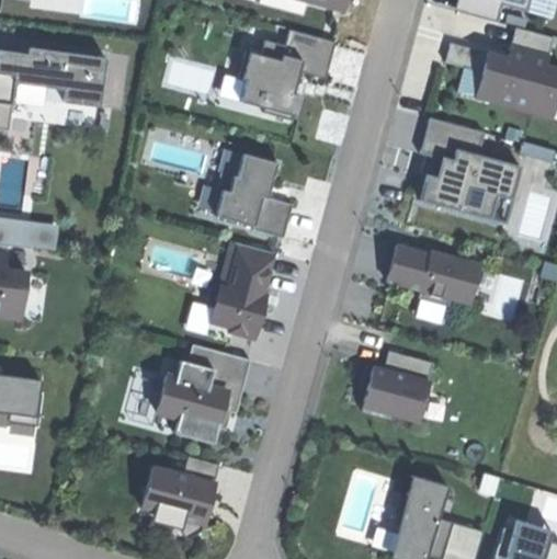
[(535,8),(556,14),(556,0),(463,0),(462,7),(531,25),(535,8)]
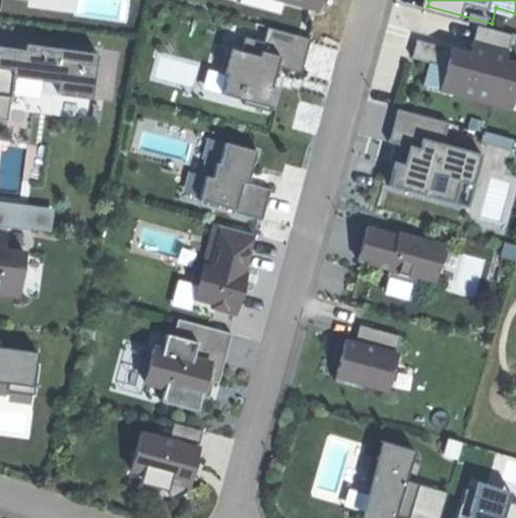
[(265,25),(262,40),(259,51),(273,55),(271,63),(298,70),(307,37),(265,25)]
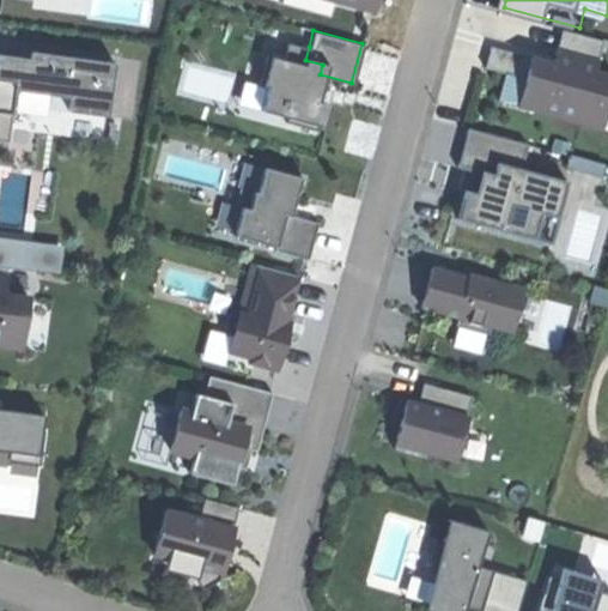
[(564,30),(555,62),(597,73),(606,41),(564,30)]
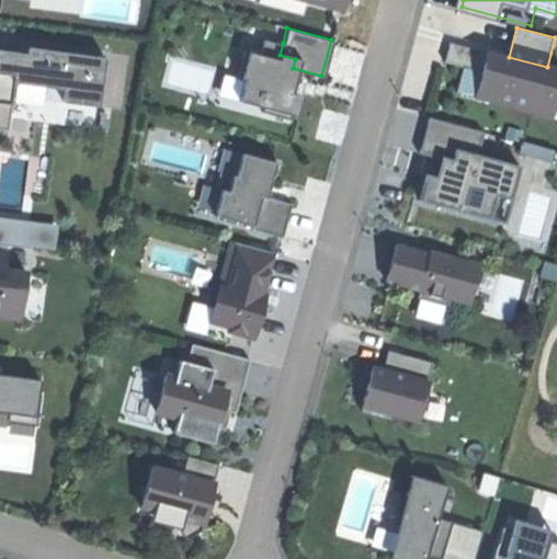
[(275,54),(280,55),(283,43),(263,37),(259,56),(274,59),(275,54)]
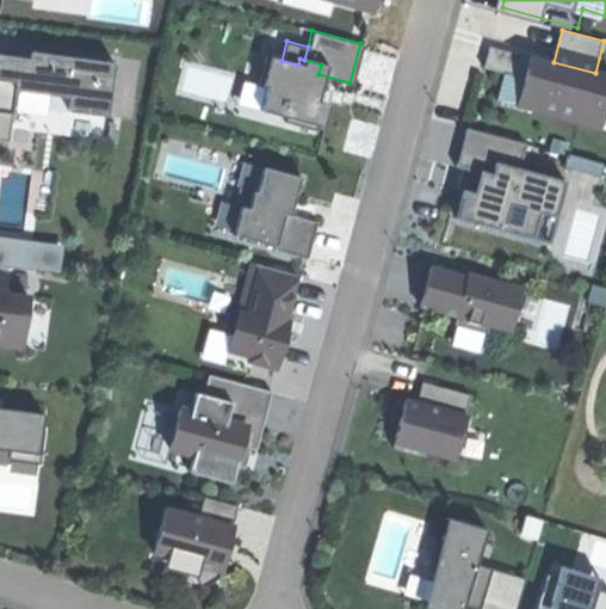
[(486,68),(506,73),(517,77),(523,54),(492,47),(486,68)]
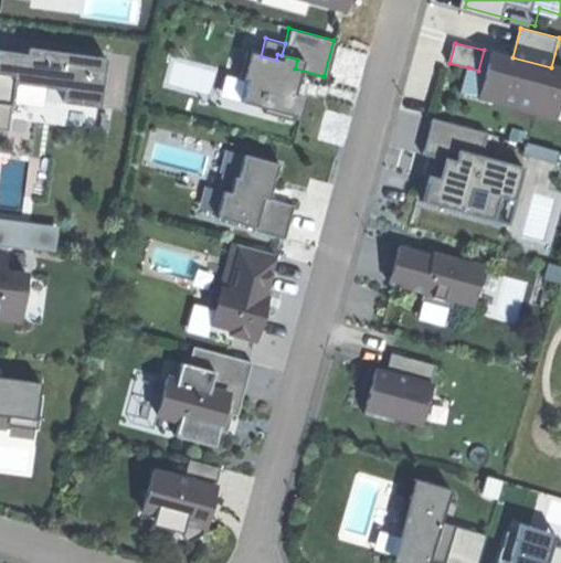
[(0,73),(8,74),(7,84),(18,85),(49,89),(50,84),(67,86),(67,92),(65,105),(102,109),(108,60),(87,56),(87,54),(73,52),(72,55),(54,52),(54,49),(30,45),(29,55),(0,51),(0,73)]
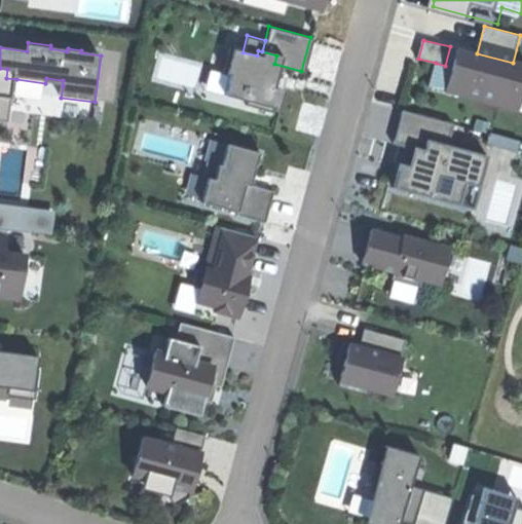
[(477,53),(450,46),(445,66),(436,63),(430,87),(518,110),(521,97),(521,65),(513,63),(477,53)]
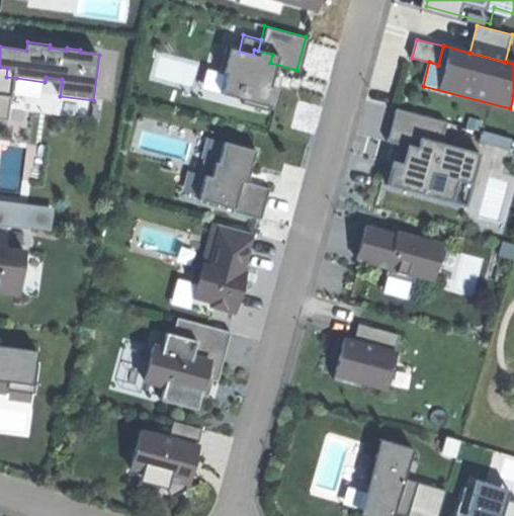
[(215,92),(270,107),(275,87),(264,84),(270,63),(272,55),(258,51),(254,50),(253,55),(239,52),(223,47),(216,72),(220,73),(215,92)]
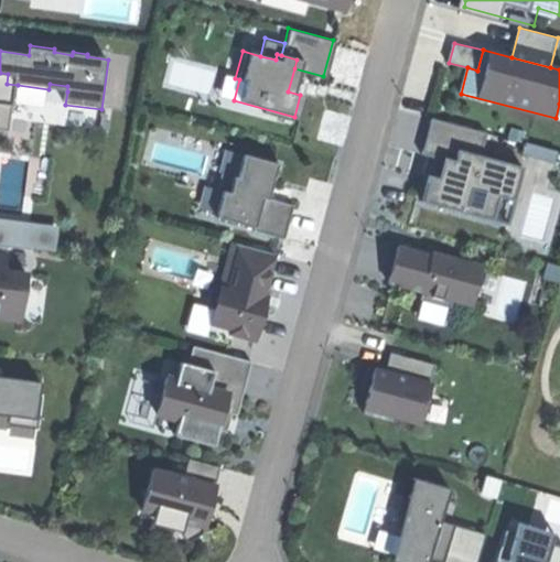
[(8,74),(0,73),(0,105),(14,107),(18,85),(7,84),(8,74)]
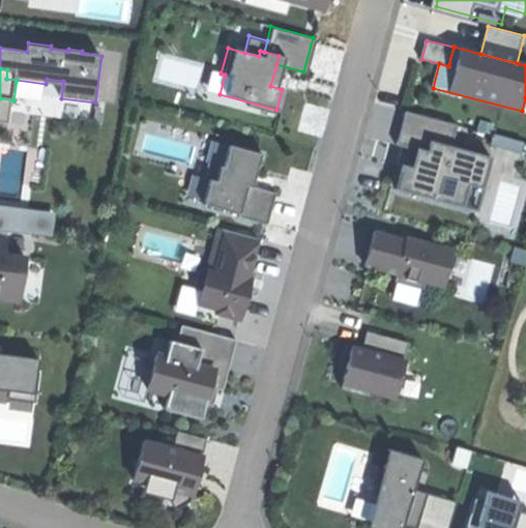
[(459,144),(464,119),(415,108),(397,185),(484,206),(496,152),(459,144)]
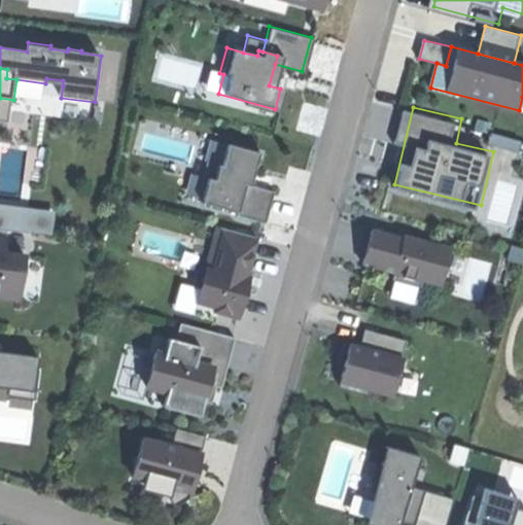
[(204,202),(239,211),(246,183),(253,184),(262,152),(232,145),(227,167),(220,165),(217,179),(210,177),(204,202)]
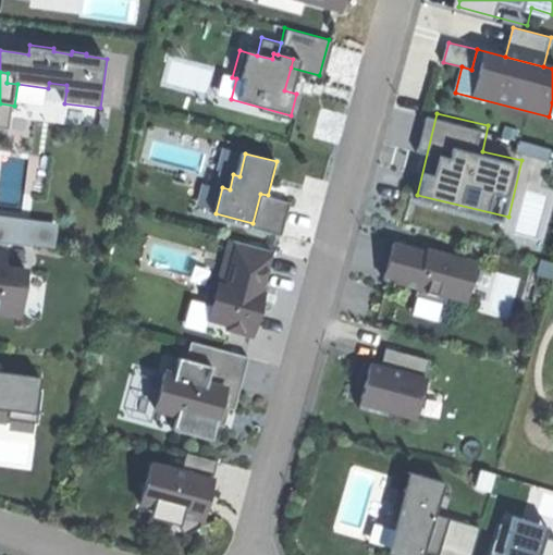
[(260,194),(253,223),(252,227),(284,236),(289,218),(293,201),(268,195),(260,194)]
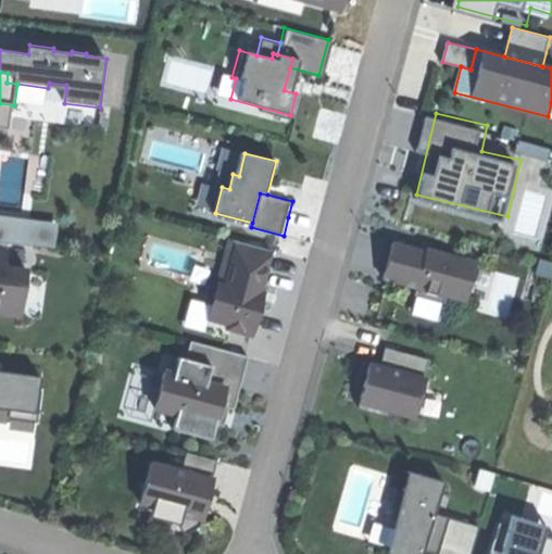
[(466,300),(476,261),(391,239),(380,278),(466,300)]
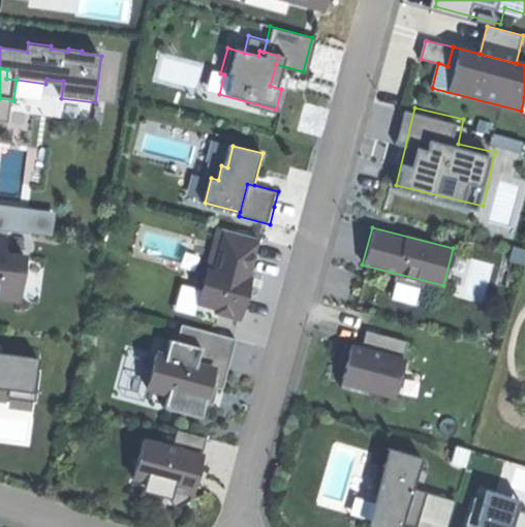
[(242,320),(250,289),(246,288),(249,279),(259,239),(227,230),(219,228),(219,229),(227,233),(216,272),(209,270),(205,270),(199,273),(197,283),(199,289),(204,291),(199,306),(218,311),(217,313),(242,320)]
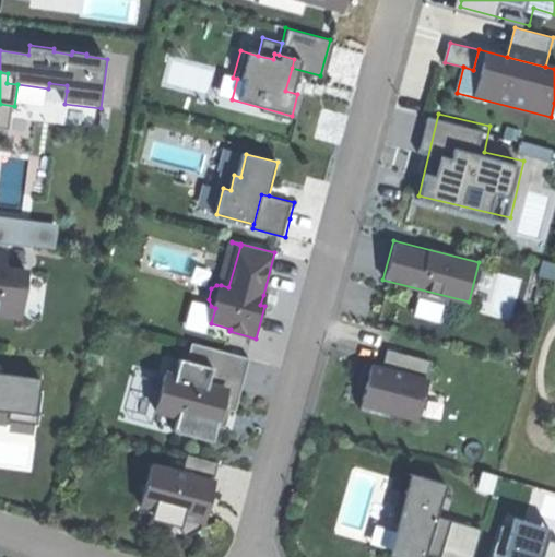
[(10,245),(0,243),(0,316),(23,319),(28,271),(7,269),(10,245)]
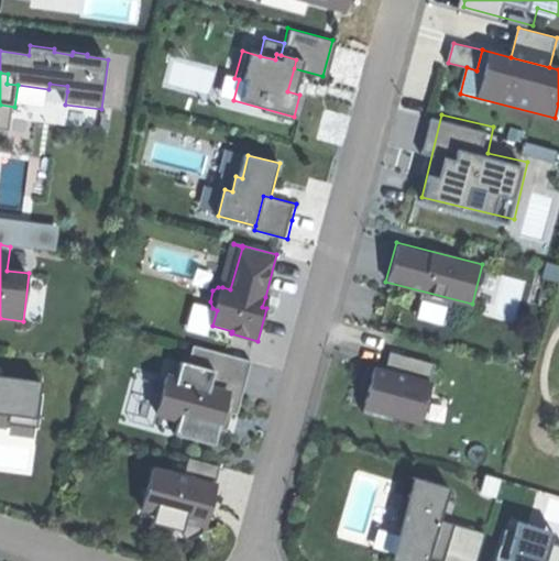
[(195,347),(190,364),(214,370),(209,385),(231,391),(226,413),(239,416),(243,400),(254,362),(195,347)]
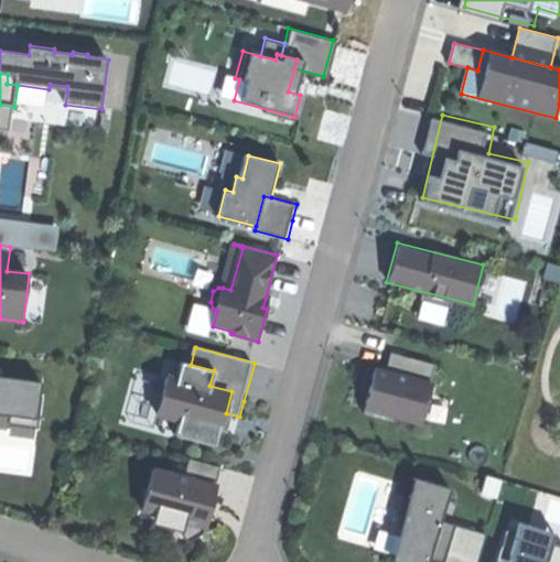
[(392,353),(387,373),(432,385),(438,365),(392,353)]
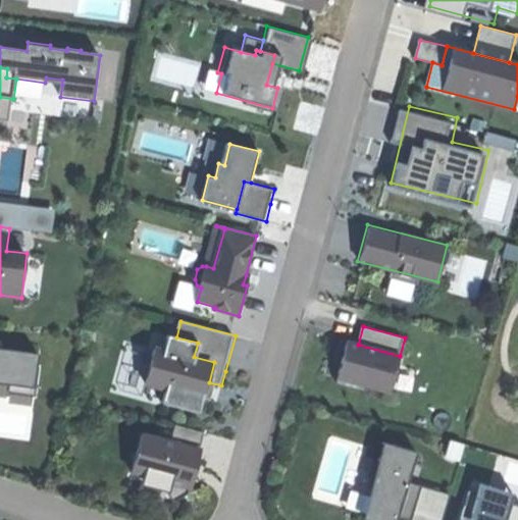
[(201,414),(209,382),(214,362),(194,357),(198,343),(176,338),(169,335),(164,353),(156,350),(147,383),(167,390),(163,404),(201,414)]
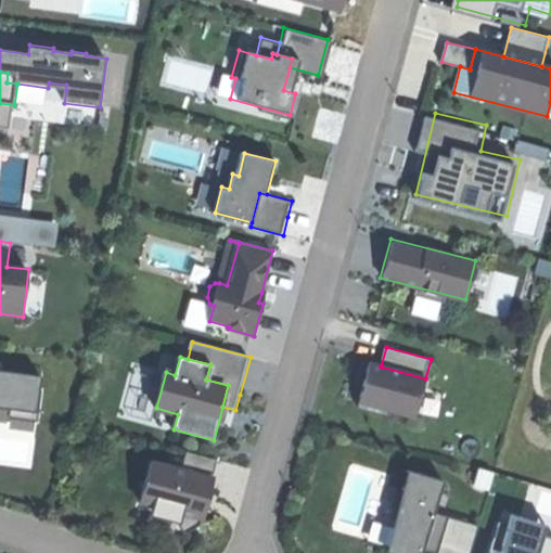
[(426,378),(425,378),(381,367),(371,363),(366,384),(359,408),(387,415),(388,411),(415,419),(426,378)]
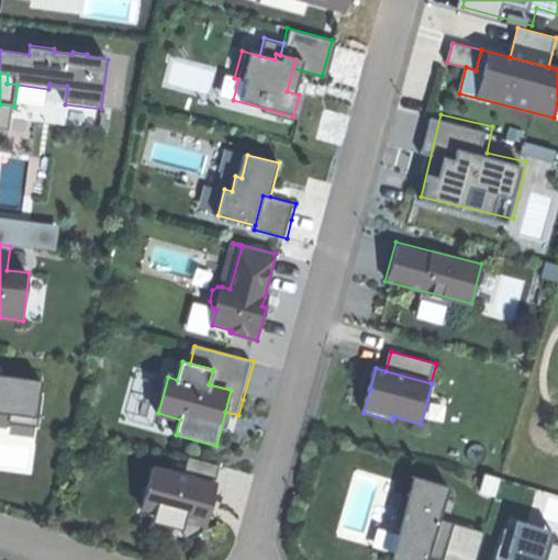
[(0,410),(38,413),(41,379),(0,374),(0,410)]
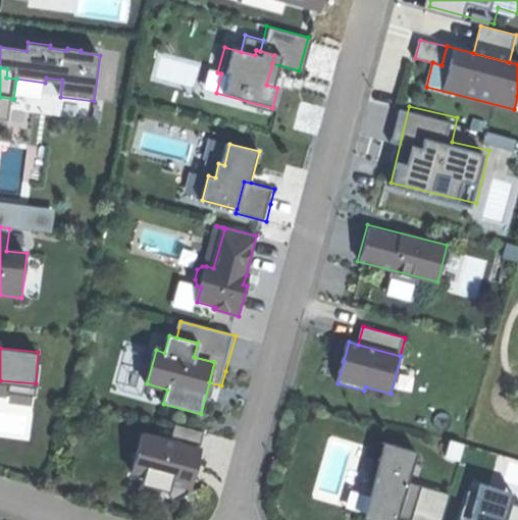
[(207,431),(177,423),(172,442),(145,433),(134,472),(164,480),(174,502),(188,494),(193,477),(191,476),(192,472),(193,467),(196,468),(207,431)]
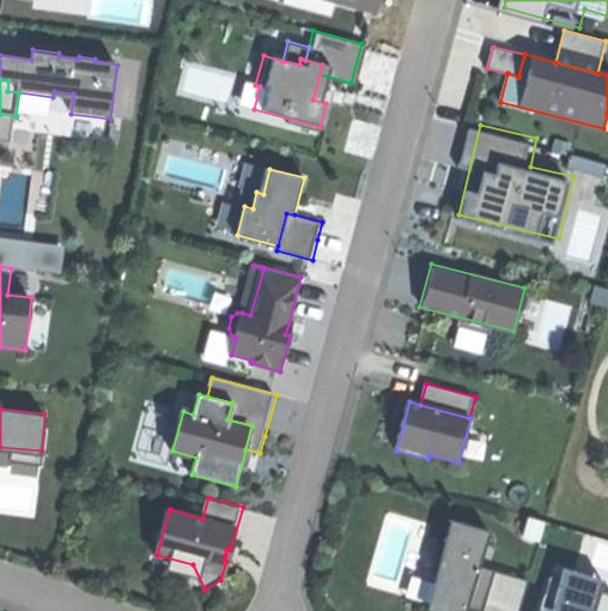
[(457,610),(458,606),(470,567),(480,531),(444,521),(418,609),(424,610),(457,610)]
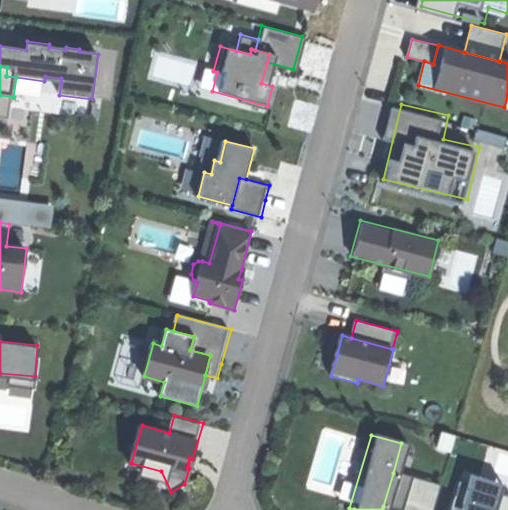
[(458,501),(455,509),(507,509),(507,491),(504,490),(507,478),(476,470),(468,504),(458,501)]
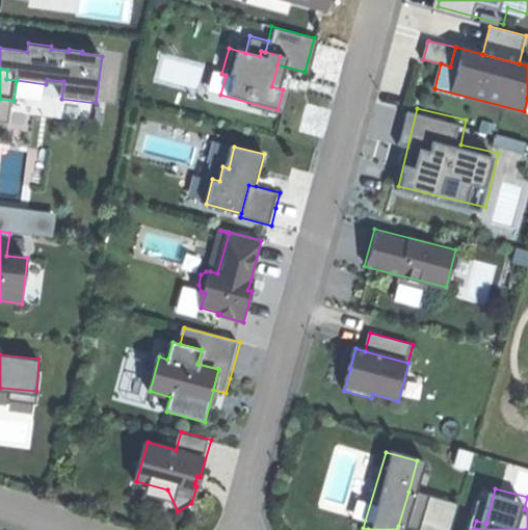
[(411,529),(420,495),(408,492),(398,526),(411,529)]
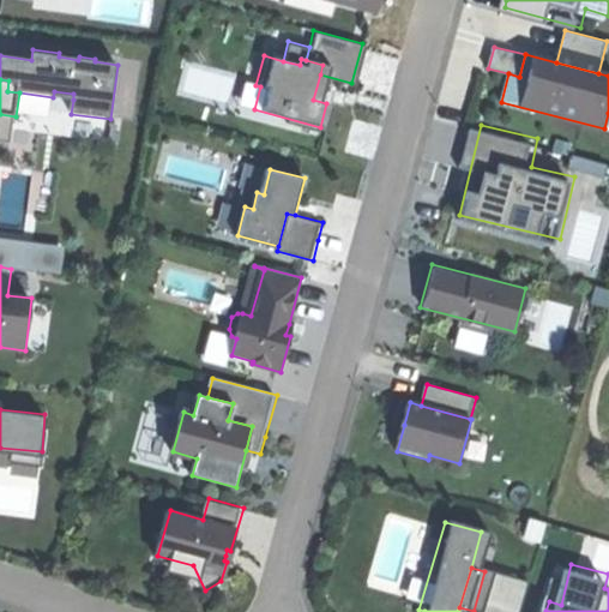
[(516,611),(525,582),(492,571),(478,611),(516,611)]
